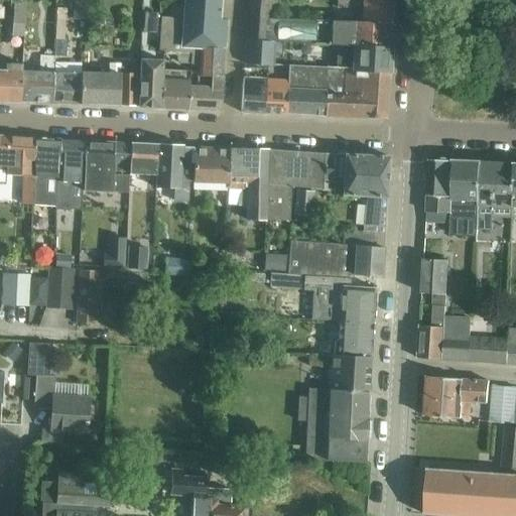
[(160,17),(158,51),(178,52),(191,53),(224,55),(226,21),(219,20),(220,0),(184,0),(184,9),(170,9),(169,18),(160,17)]
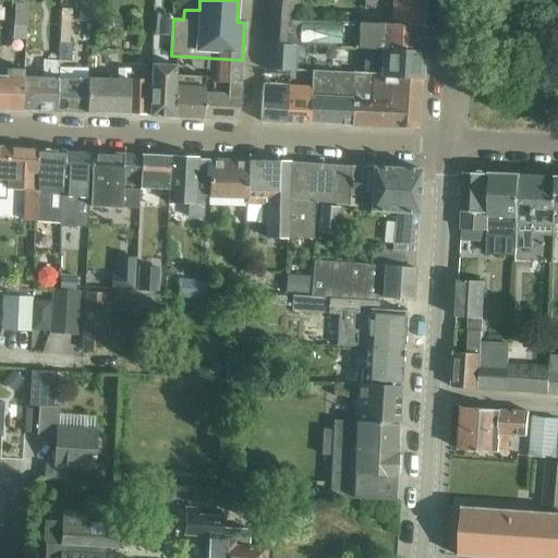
[(269,0),(268,19),(289,21),(295,21),(296,0),(269,0)]
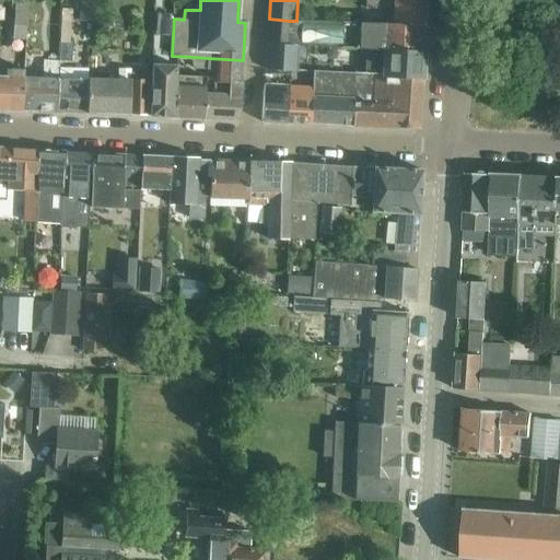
[(393,9),(392,24),(426,26),(427,0),(365,0),(365,8),(393,9)]
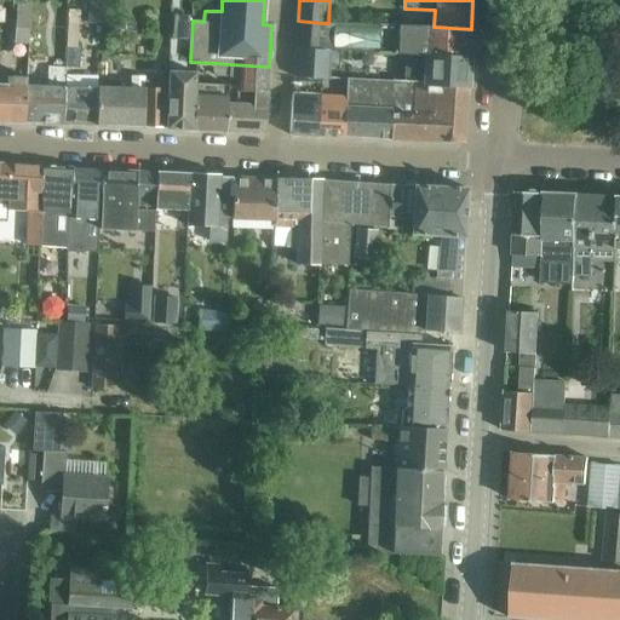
[(15,44),(28,45),(29,3),(17,1),(15,44)]
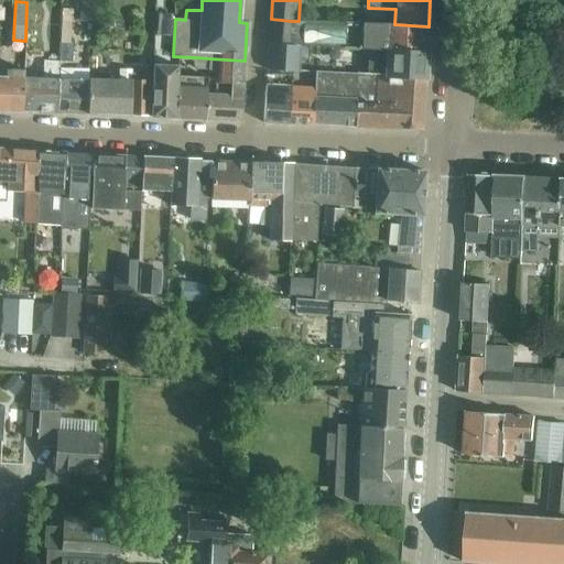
[(271,19),(269,45),(290,46),(290,45),(291,32),(292,21),(271,19)]
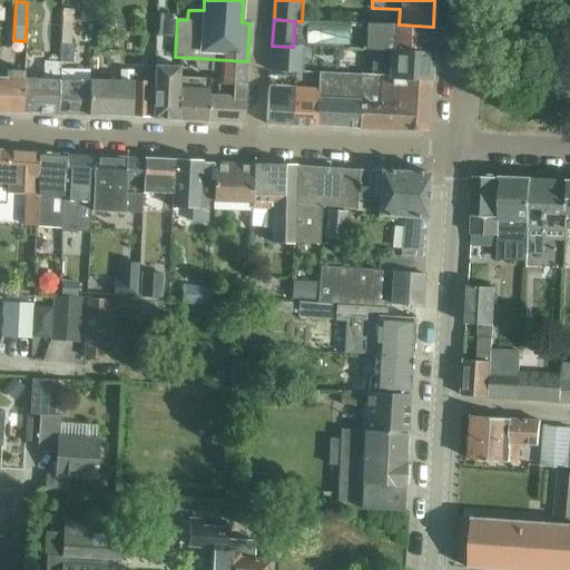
[(356,49),(372,50),(431,53),(432,53),(433,27),(399,25),(399,26),(302,21),(295,21),(293,46),(356,49)]
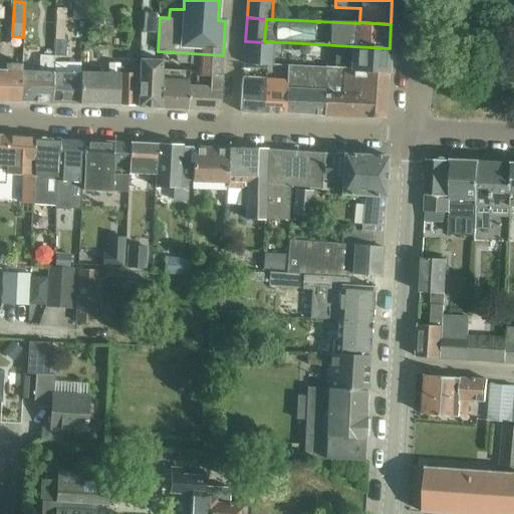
[(243,64),(265,65),(273,66),(274,42),(264,41),(264,42),(246,41),(243,64)]
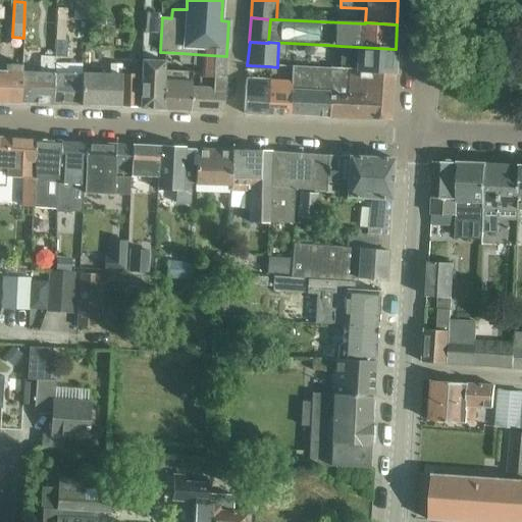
[(394,73),(395,49),(341,46),(340,70),(394,73)]
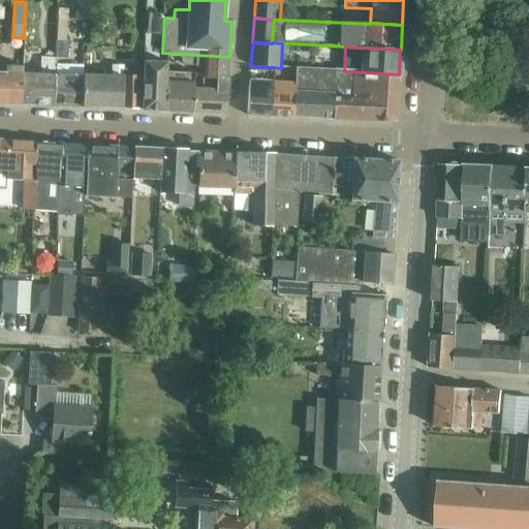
[(183,54),(182,66),(195,66),(196,55),(183,54)]
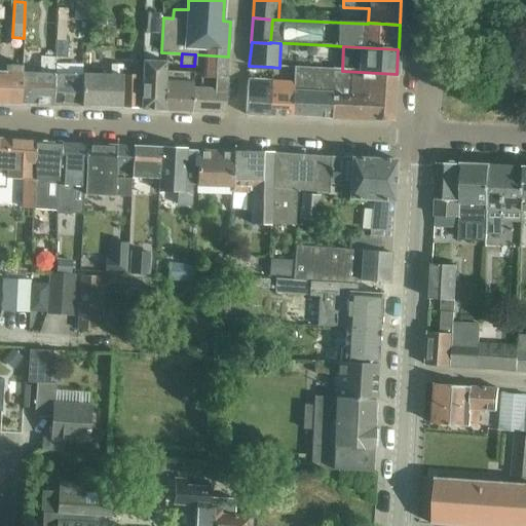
[(201,79),(204,79),(227,80),(228,57),(195,54),(194,66),(201,67),(201,79)]
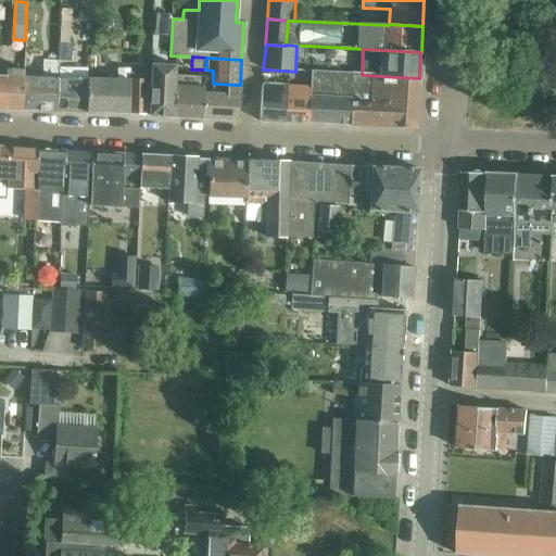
[(149,115),(173,117),(174,92),(175,92),(176,76),(176,66),(152,65),(151,68),(150,68),(150,84),(149,115)]
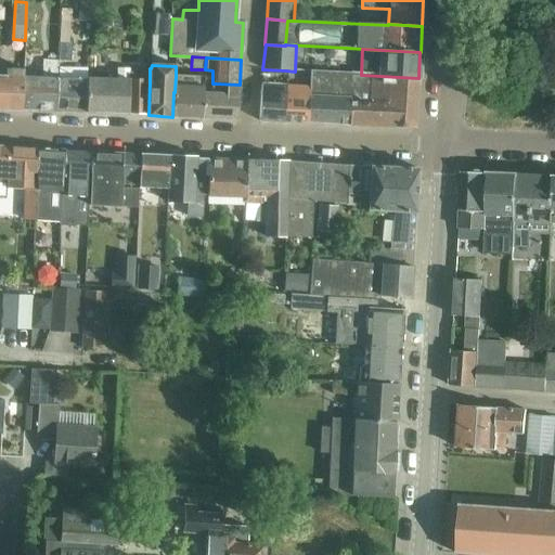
[(127,115),(129,78),(129,69),(107,68),(107,80),(88,79),(88,81),(86,113),(127,115)]
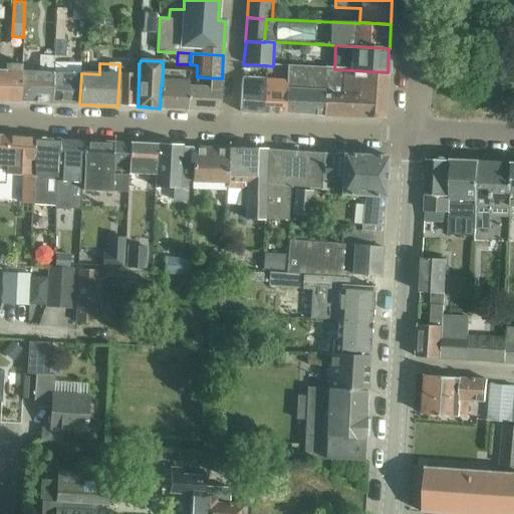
[(242,77),(265,78),(265,65),(243,64),(242,77)]
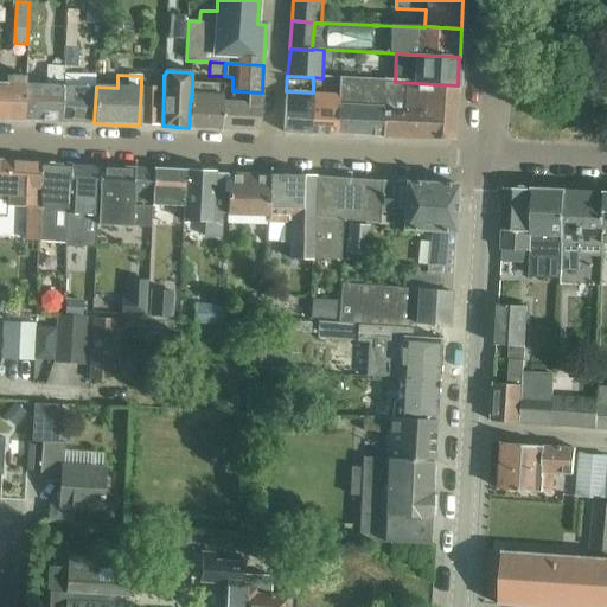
[(0,117),(24,120),(25,84),(26,84),(27,78),(0,77),(0,117)]
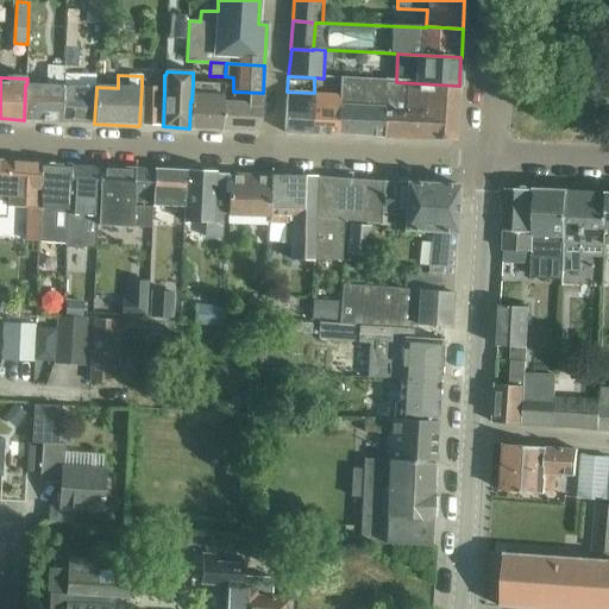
[(338,135),(384,137),(385,106),(357,105),(358,80),(340,79),(339,94),(338,135)]
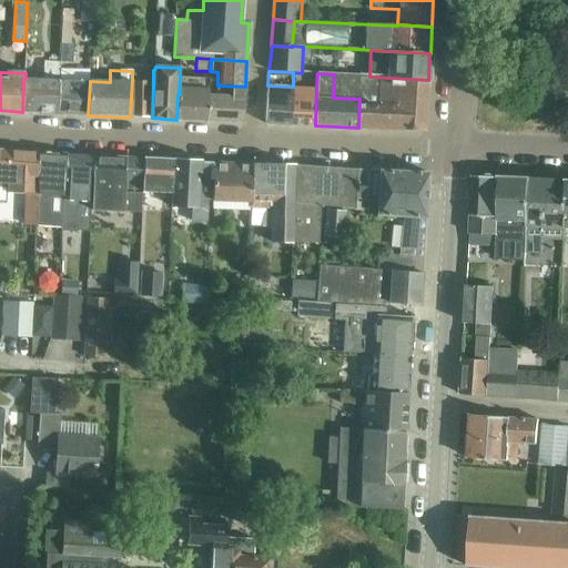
[(359,99),(358,128),(425,131),(426,108),(428,80),(369,77),(334,74),(333,98),(359,99)]
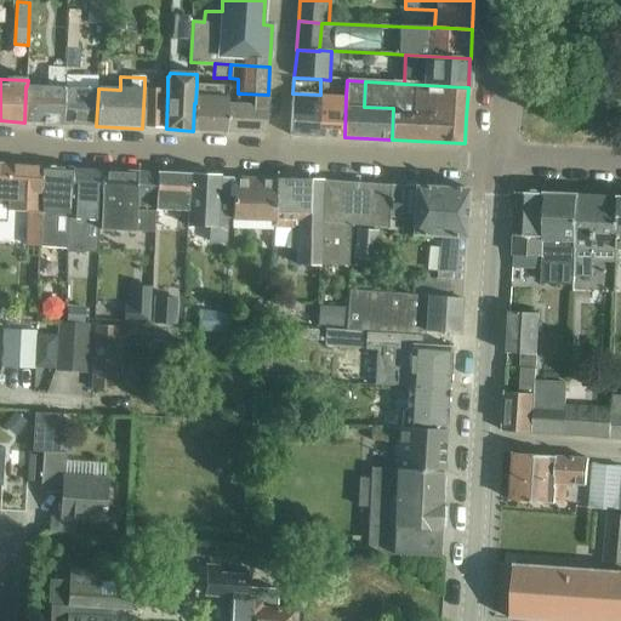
[(193,131),(226,132),(228,103),(227,103),(228,86),(197,85),(195,103),(194,103),(193,131)]
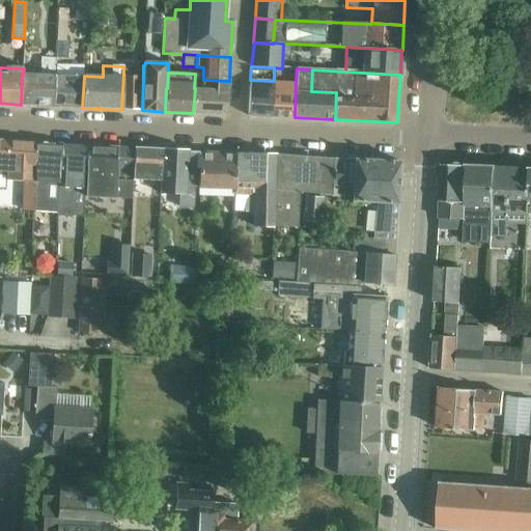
[(21,105),(54,107),(55,77),(54,77),(55,76),(23,74),(22,74),(21,105)]
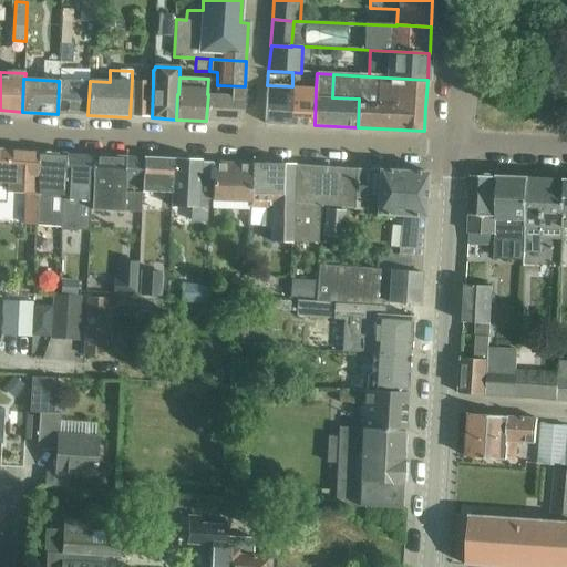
[(148,81),(132,80),(130,117),(147,119),(148,81)]
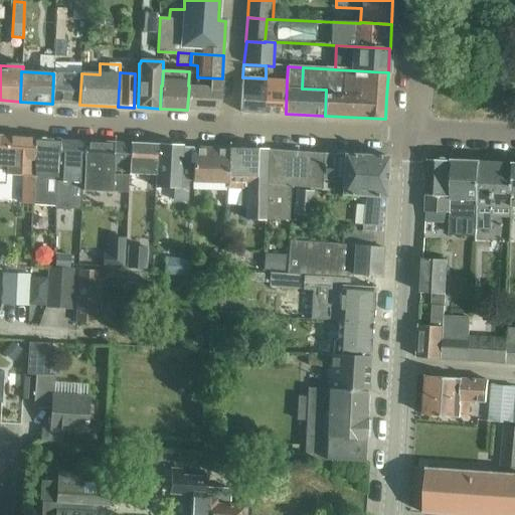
[(52,104),(79,105),(81,75),(53,74),(52,104)]
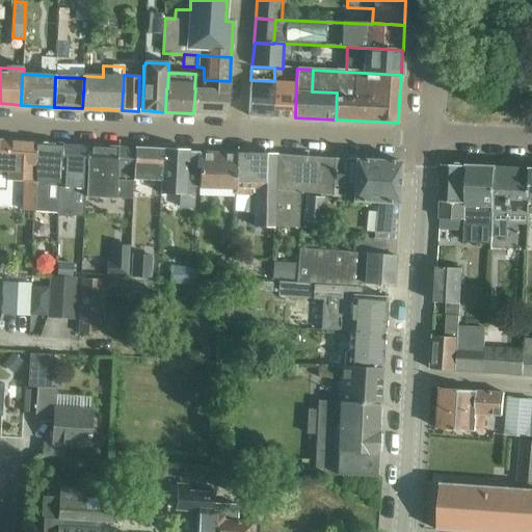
[(228,115),(230,81),(207,80),(207,89),(195,88),(193,113),(228,115)]
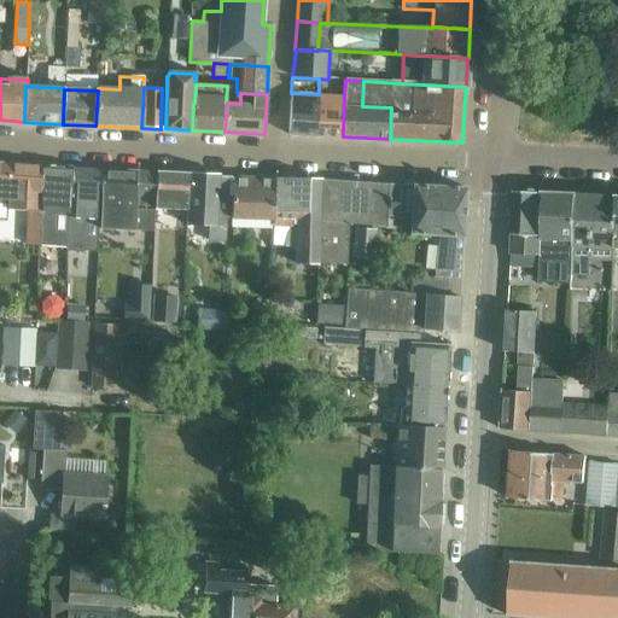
[(289,134),(315,135),(319,94),(291,93),(289,134)]
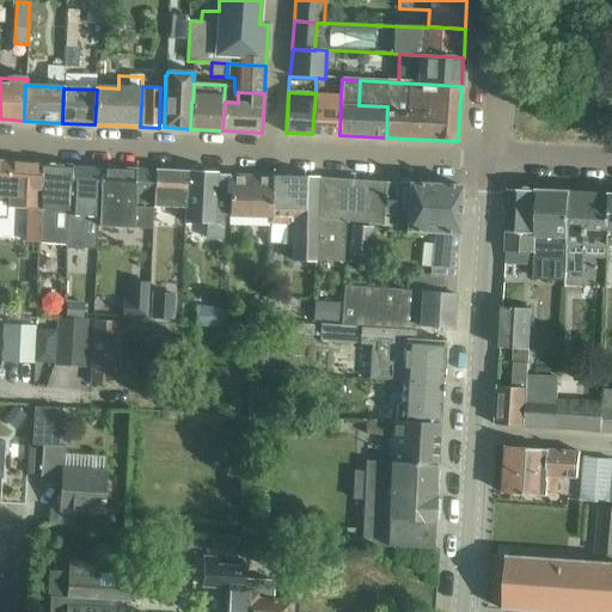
[(312,134),(340,135),(341,95),(316,93),(312,134)]
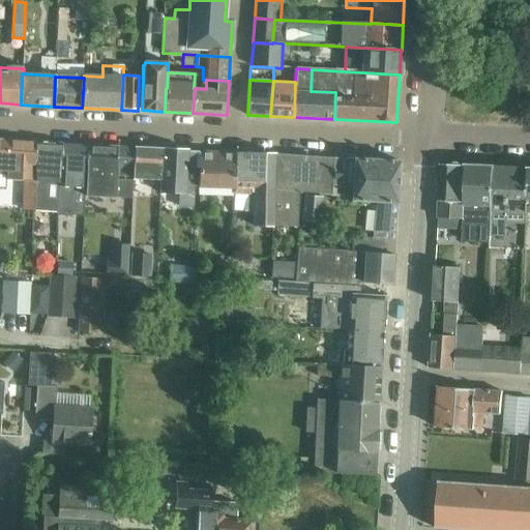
[(25,210),(34,210),(36,143),(0,141),(0,171),(6,172),(6,180),(26,181),(25,210)]
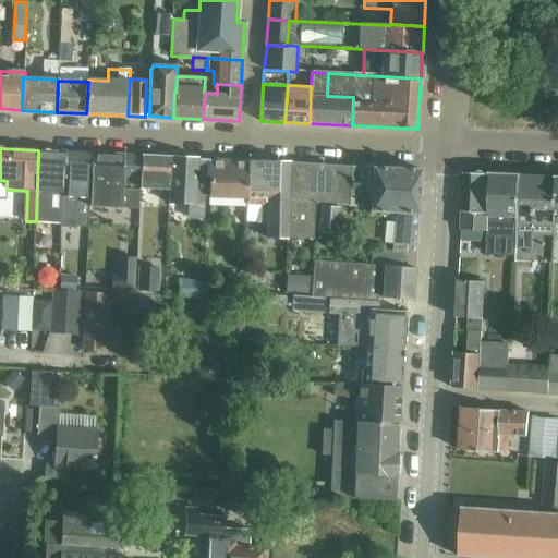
[(46,221),(61,222),(62,194),(65,153),(38,150),(36,221),(46,222),(46,221)]
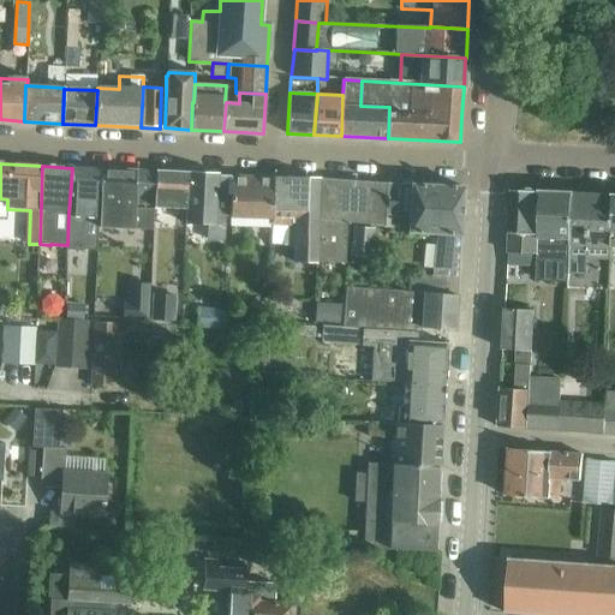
[(67,245),(66,249),(83,250),(96,251),(100,228),(100,209),(102,169),(72,168),(69,214),(67,245)]
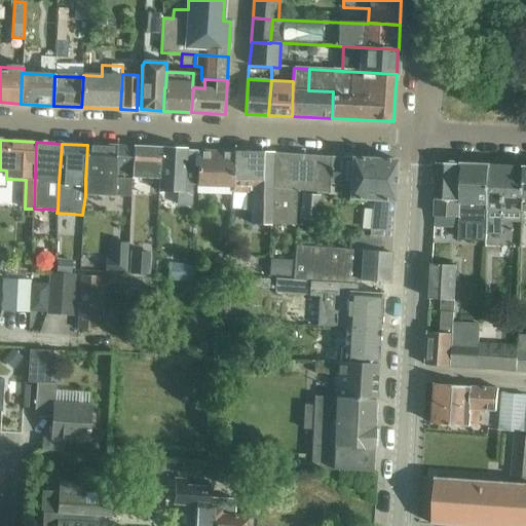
[(87,145),(85,179),(85,195),(130,196),(132,178),(132,177),(115,176),(115,146),(87,145)]
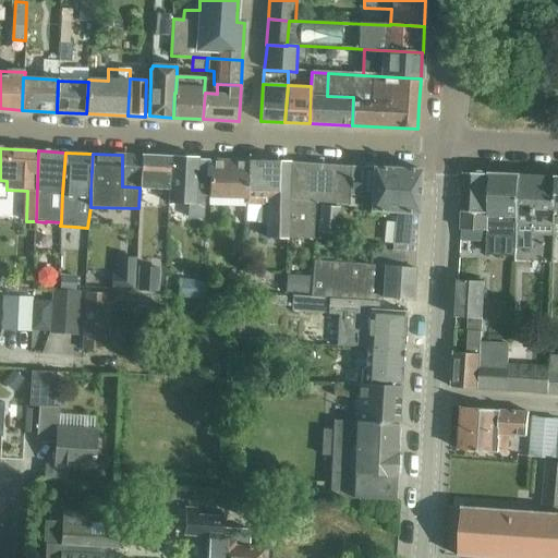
[(142,156),(122,155),(122,186),(140,187),(140,189),(142,156)]
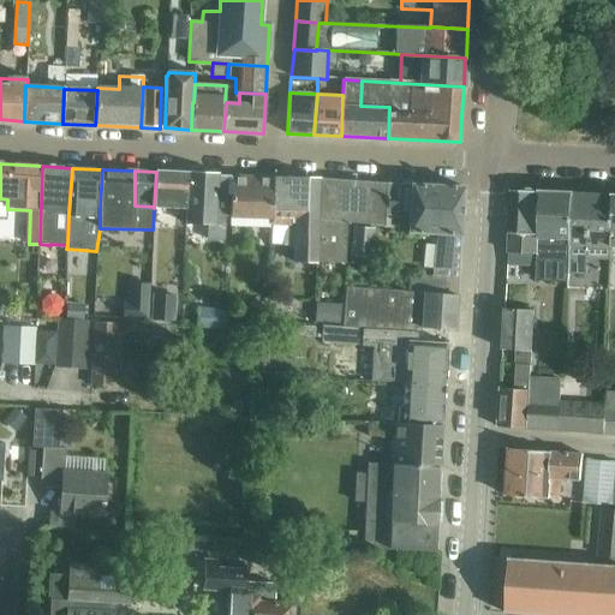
[(189,174),(156,172),(154,208),(179,208),(179,220),(186,221),(189,174)]
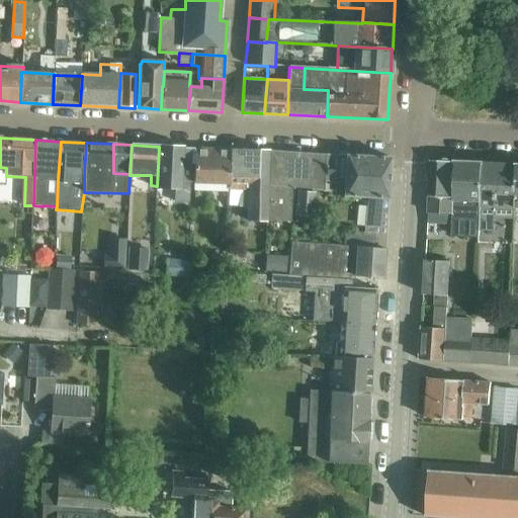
[(192,148),(159,147),(157,186),(157,188),(175,189),(174,202),(188,203),(192,148)]
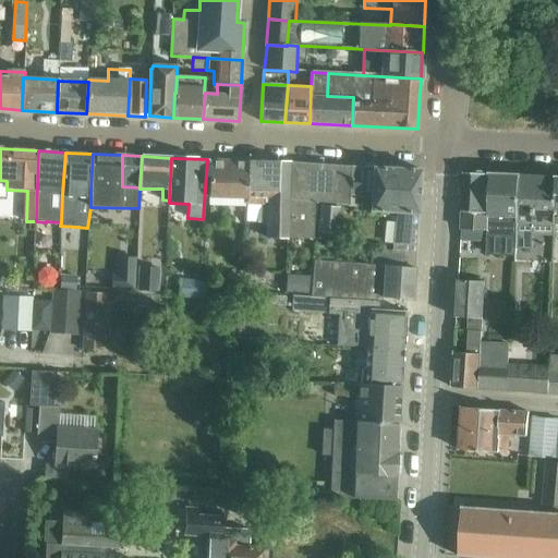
[(246,199),(247,161),(210,159),(208,197),(246,199)]
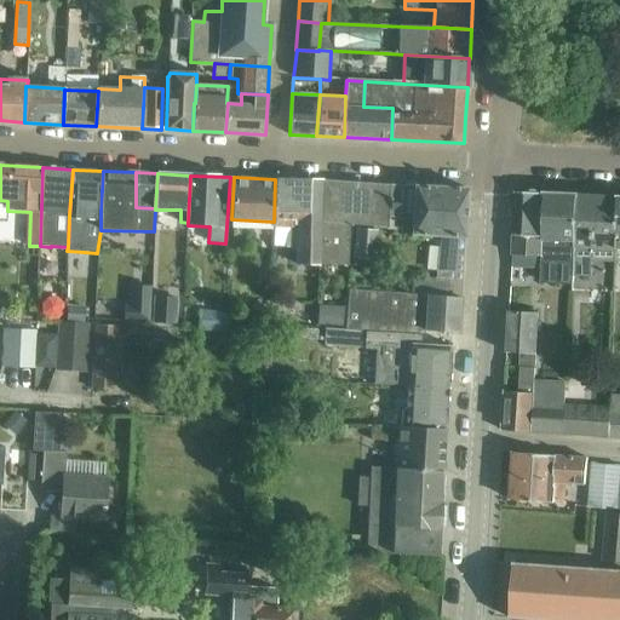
[(317,267),(319,240),(321,182),(275,179),(274,222),(291,223),(291,229),(286,234),(285,247),(296,247),(296,265),(317,267)]
